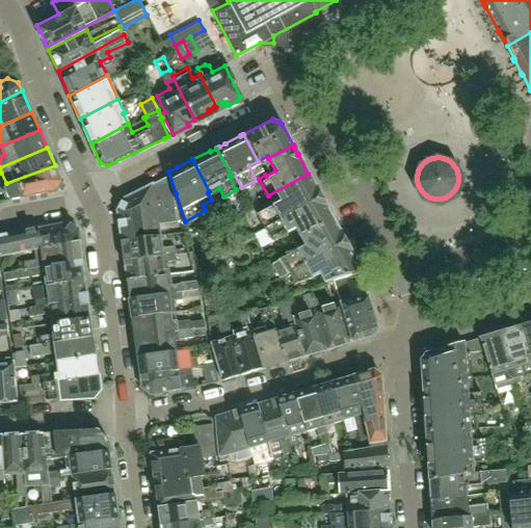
[(56,188),(61,179),(55,165),(6,183),(4,184),(9,198),(56,188)]
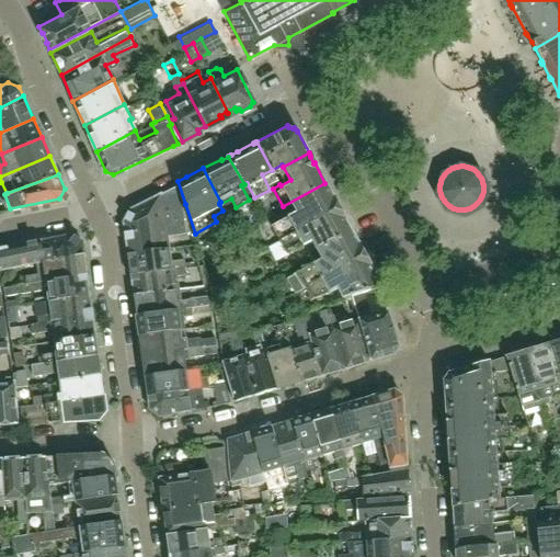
[(185,231),(181,205),(185,204),(178,181),(127,207),(121,218),(126,252),(173,245),(171,232),(185,231)]
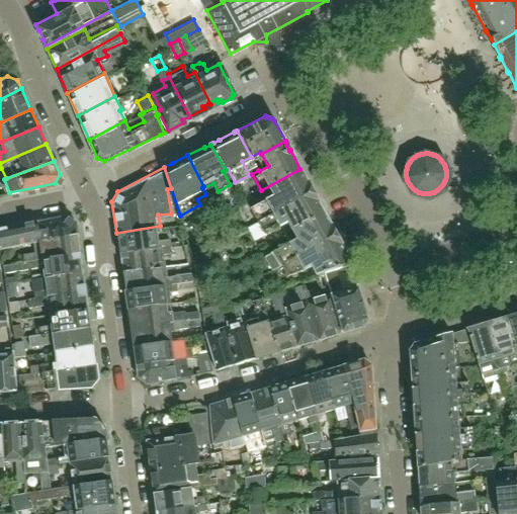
[(257,218),(257,219),(312,191),(313,191),(311,187),(310,188),(307,183),(307,182),(307,179),(306,180),(299,169),(261,190),(265,198),(250,206),(257,218)]
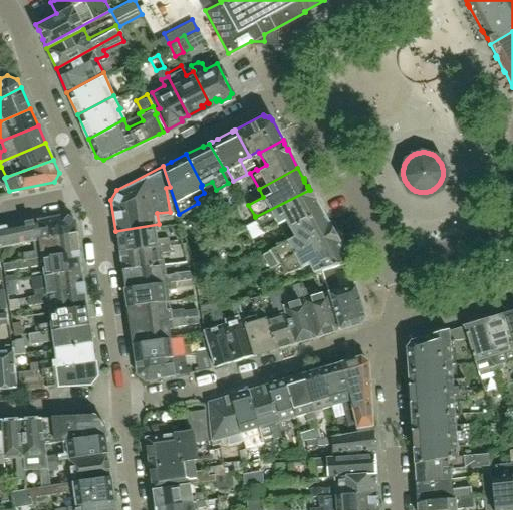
[(321,211),(314,198),(313,198),(313,195),(312,196),(309,190),(255,217),(262,229),(277,221),(282,231),(321,211)]
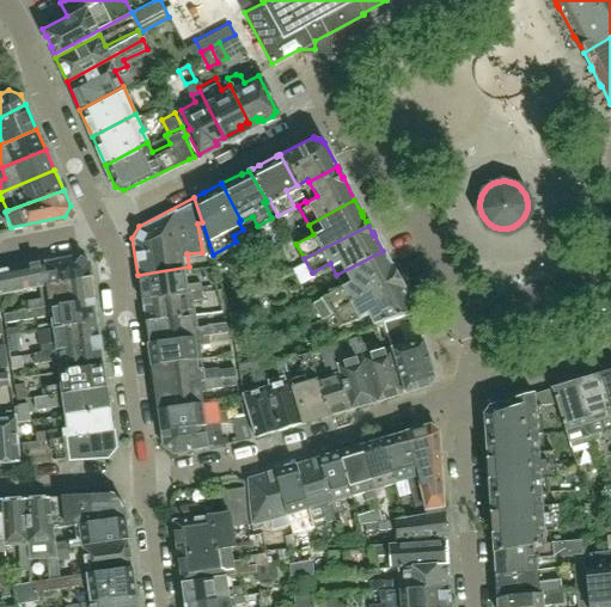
[(267,245),(262,235),(250,241),(249,241),(255,251),(267,245)]
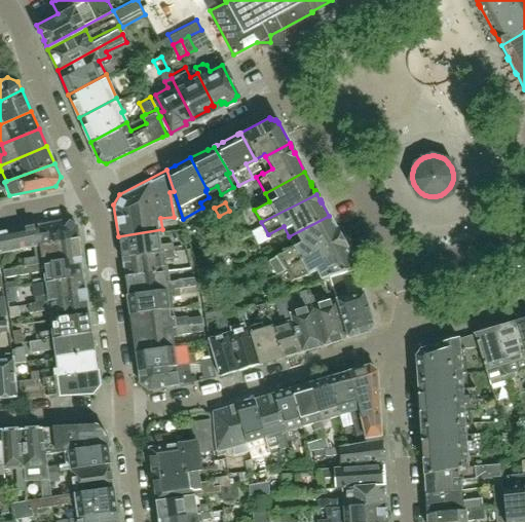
[(285,265),(340,238),(341,237),(340,234),(338,235),(336,229),(337,229),(335,226),(334,226),(329,216),(289,236),(294,245),(267,258),(274,271),(285,265)]
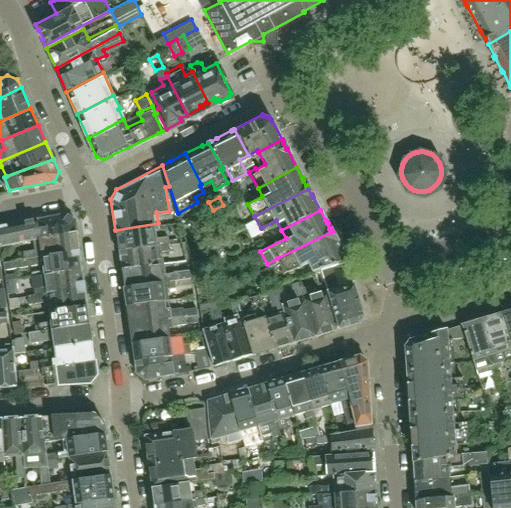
[(75,229),(73,217),(65,212),(35,217),(38,237),(75,229)]
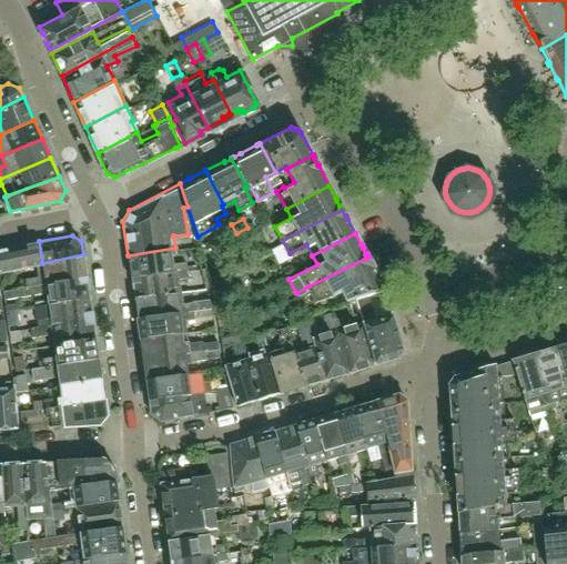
[(42,263),(39,241),(0,248),(0,270),(34,264),(42,263)]
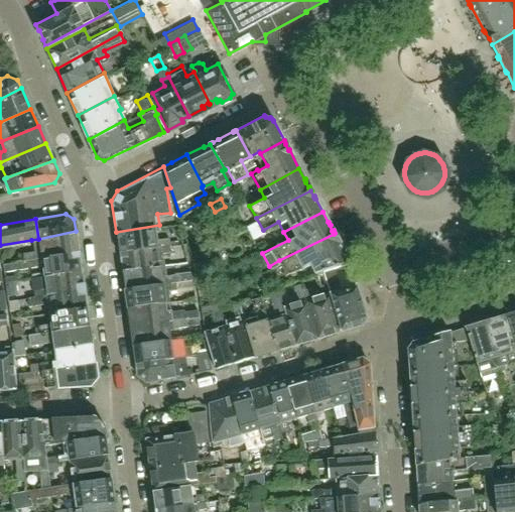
[(119,250),(169,242),(176,241),(175,235),(168,236),(168,235),(160,237),(160,234),(159,225),(116,232),(119,250)]
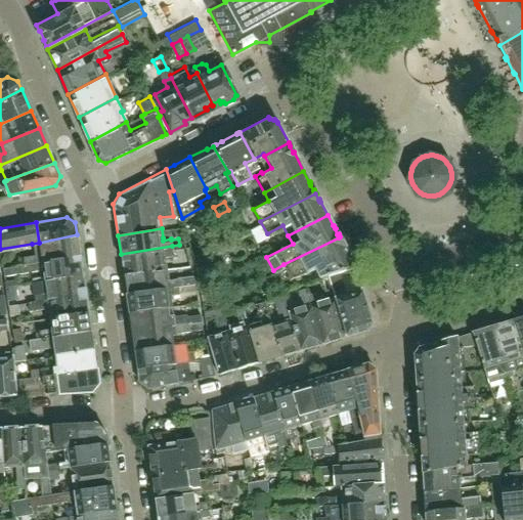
[(80,254),(77,234),(39,243),(32,244),(34,252),(22,254),(24,262),(24,263),(80,254)]
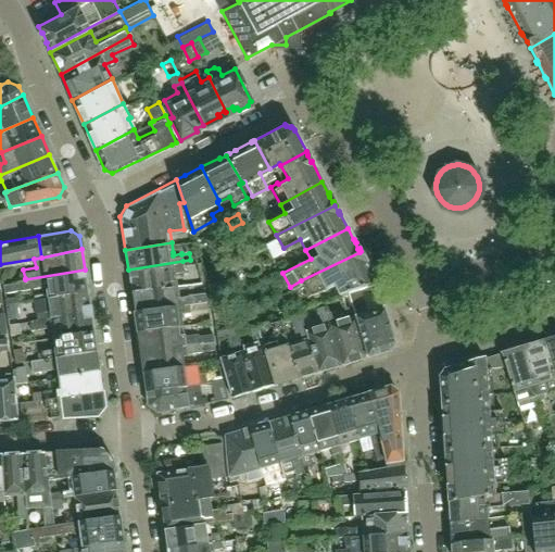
[(376,281),(365,260),(364,256),(362,258),(360,252),(301,280),(307,295),(323,286),(327,295),(337,288),(339,292),(348,289),(349,292),(360,288),(376,281)]
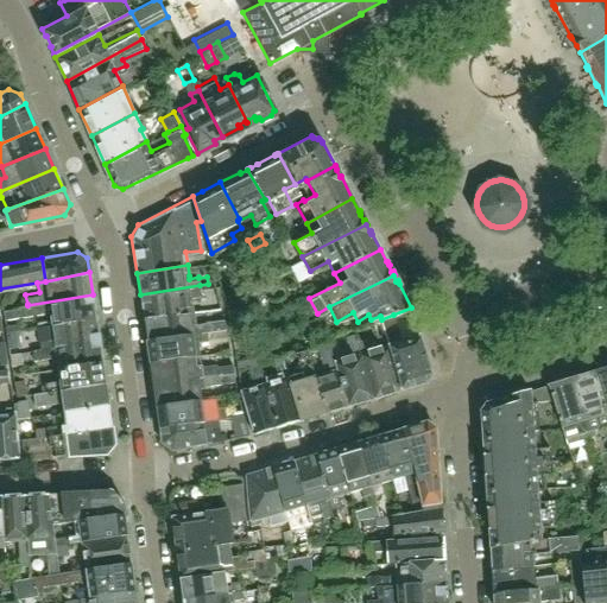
[(201,293),(200,285),(140,294),(144,316),(194,309),(193,294),(201,293)]
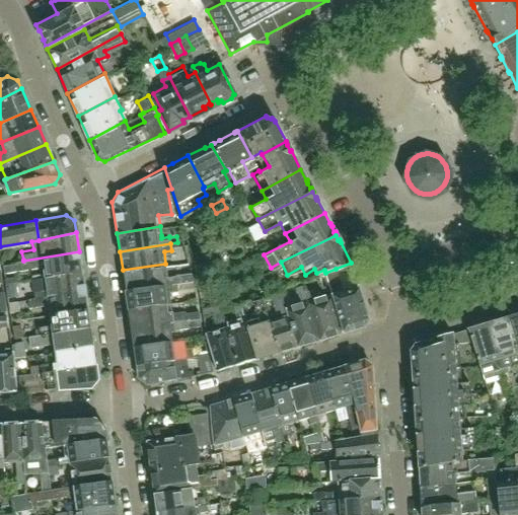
[(82,270),(79,251),(23,261),(23,260),(15,261),(17,269),(42,264),(44,276),(82,270)]
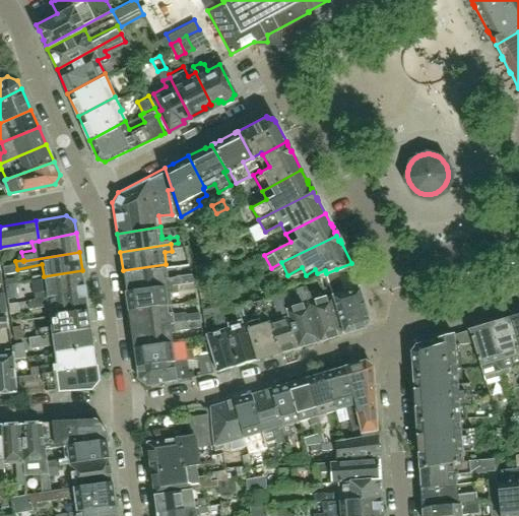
[(202,261),(194,263),(196,272),(205,270),(202,261)]
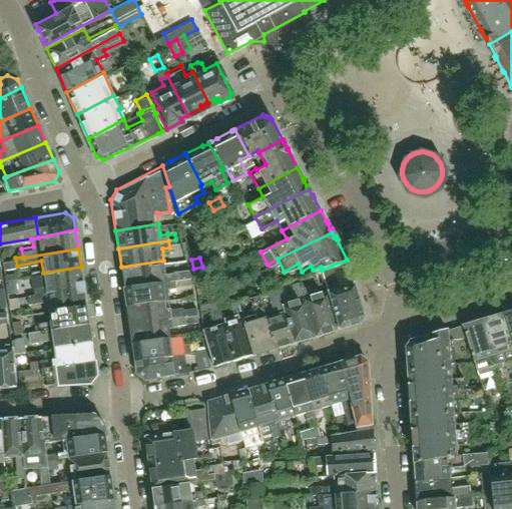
[(123,285),(123,287),(174,279),(190,277),(189,270),(170,272),(170,273),(165,274),(165,270),(163,261),(121,267),(123,285)]
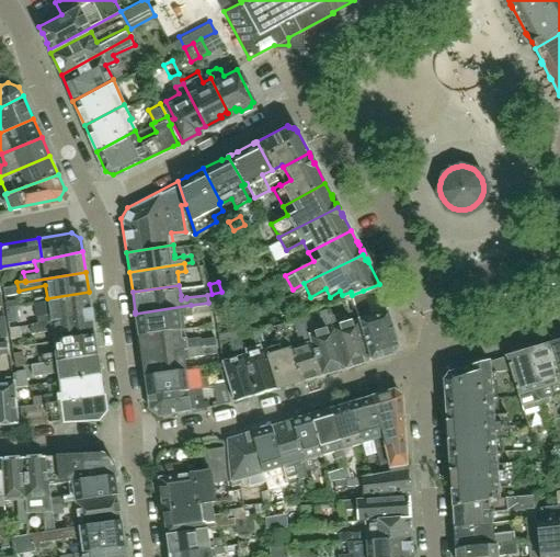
[(397,344),(387,309),(370,315),(363,291),(352,295),(357,317),(370,359),(392,352),(398,343),(397,344)]
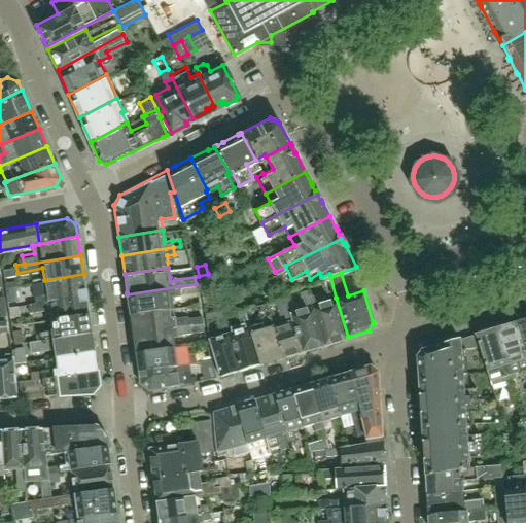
[(85,292),(83,274),(44,280),(31,283),(34,301),(34,302),(85,292)]
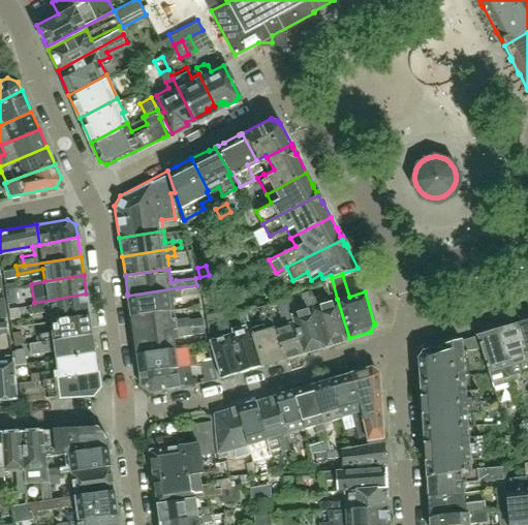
[(220,285),(200,290),(203,302),(223,297),(220,285)]
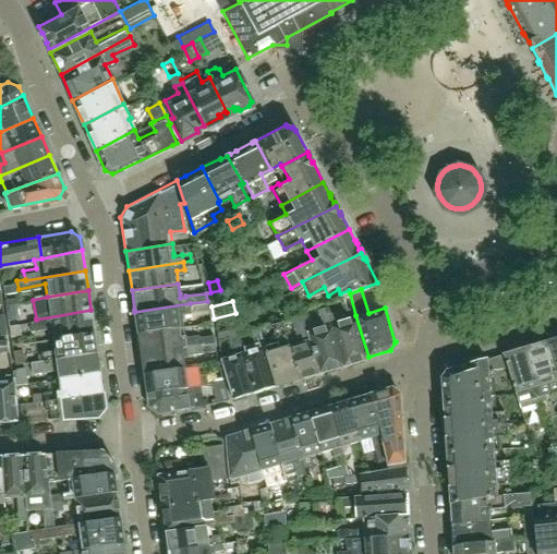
[(343,364),(328,312),(326,304),(325,304),(324,301),(316,303),(317,308),(316,308),(322,325),(306,329),(318,371),(319,371),(319,372),(322,371),(321,371),(337,365),(338,366),(339,365),(342,364),(343,364)]
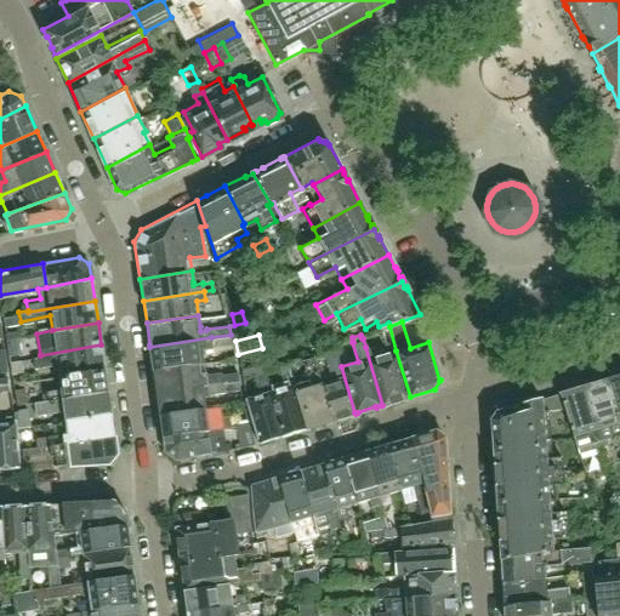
[(202,361),(200,348),(212,346),(211,337),(149,347),(153,368),(202,361)]
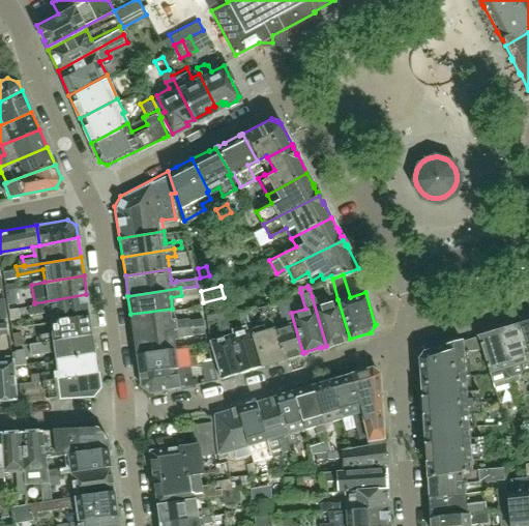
[(17,301),(16,291),(5,293),(6,302),(17,301)]
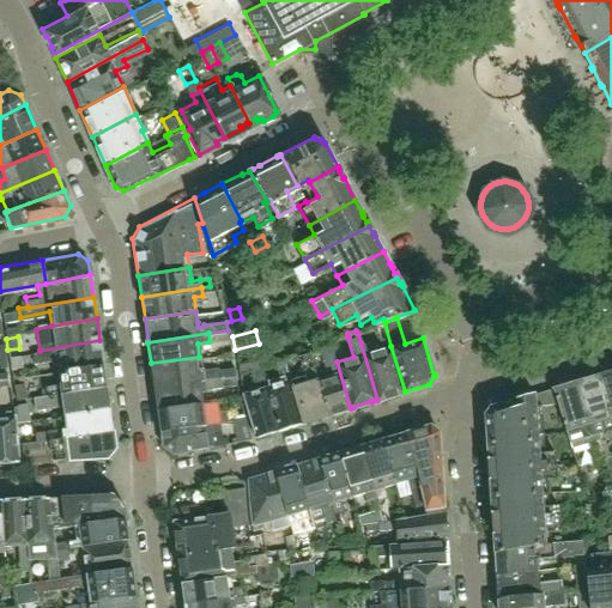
[(40,351),(40,350),(31,351),(32,359),(55,357),(58,369),(58,370),(103,362),(100,340),(40,351)]
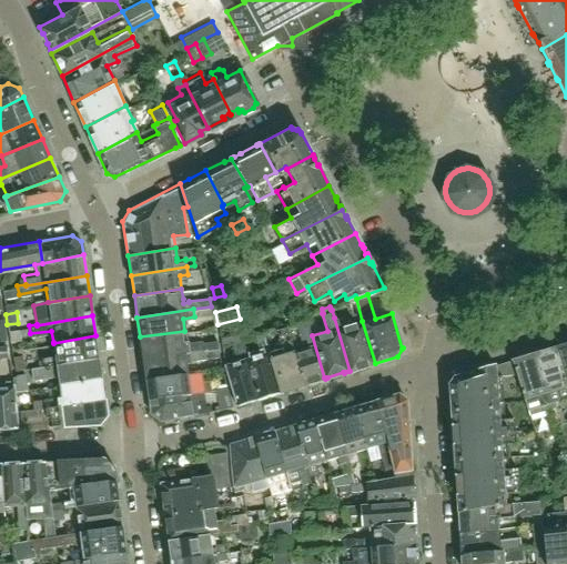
[(375,363),(362,321),(342,326),(338,316),(334,318),(350,371),(351,371),(351,370),(354,369),(354,370),(356,369),(373,363),(373,364),(375,363)]
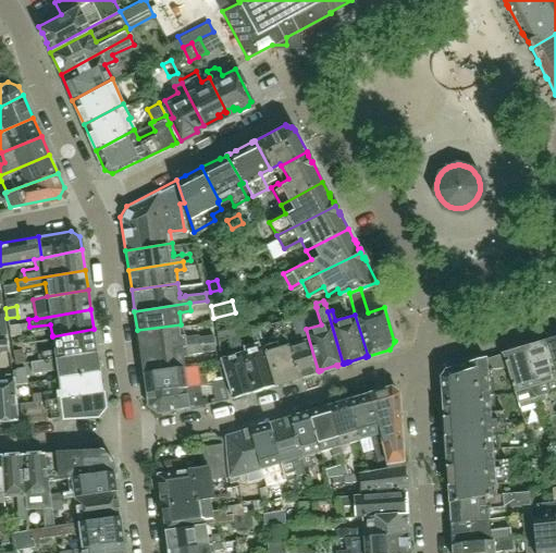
[(318,370),(306,329),(300,311),(289,314),(297,340),(289,343),(299,376),(313,371),(314,372),(318,371),(317,370),(318,370)]
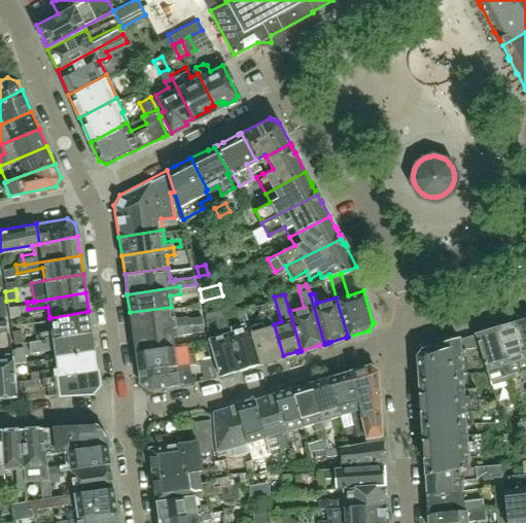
[(283,355),(274,324),(267,300),(255,304),(261,325),(249,329),(259,362),(263,362),(263,361),(279,357),(282,356),(283,355)]
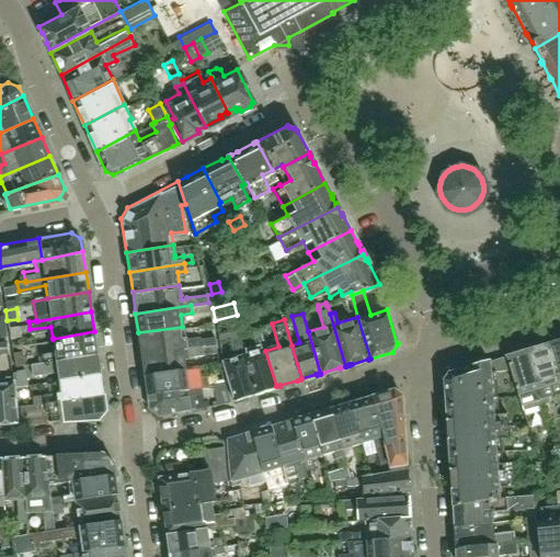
[(9,336),(20,334),(18,322),(7,325),(9,336)]
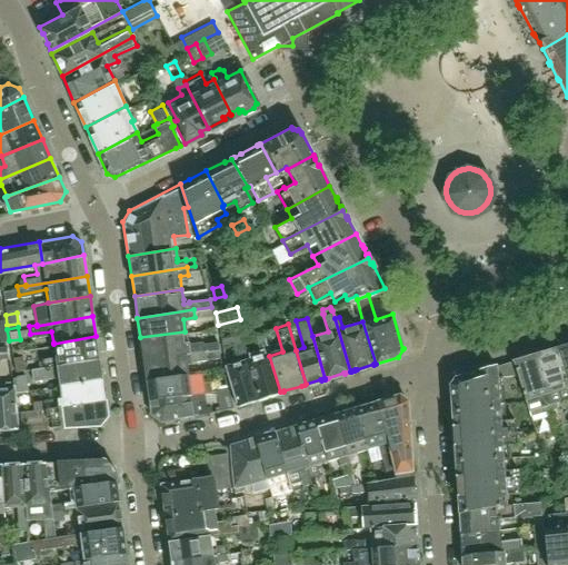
[(185,331),(140,337),(142,358),(219,348),(218,339),(202,342),(202,339),(187,342),(185,331)]
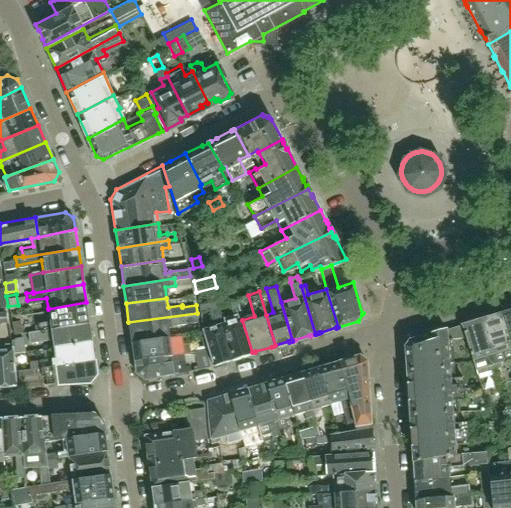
[(209,307),(217,305),(215,298),(199,303),(200,310),(209,307)]
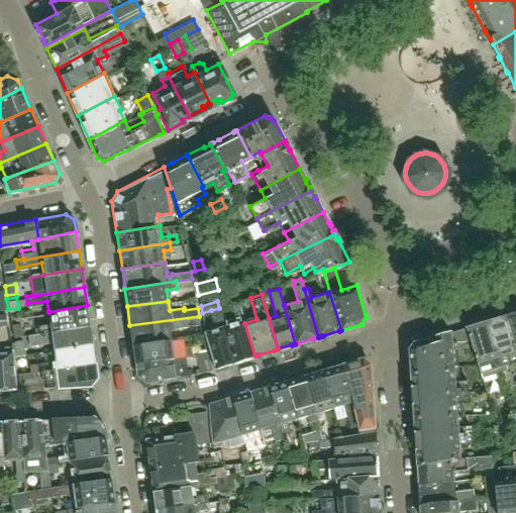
[(229,304),(233,317),(222,321),(234,362),(254,355),(244,323),(238,302),(229,304)]
